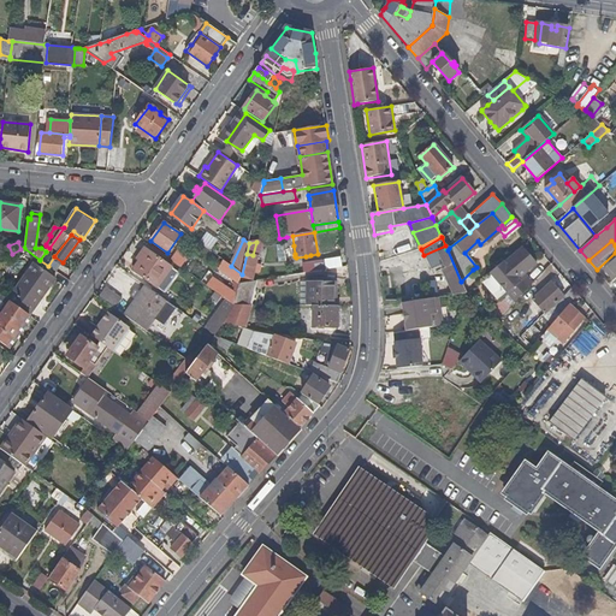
[(436,264),(433,255),(438,253),(446,249),(445,246),(424,255),(430,267),(432,266),(436,264)]
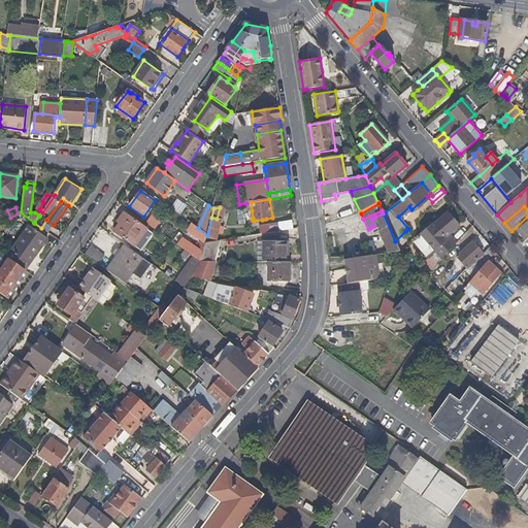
[(446,239),(460,227),(448,212),(422,235),(436,252),(436,253),(430,258),(436,264),(453,248),(446,239)]
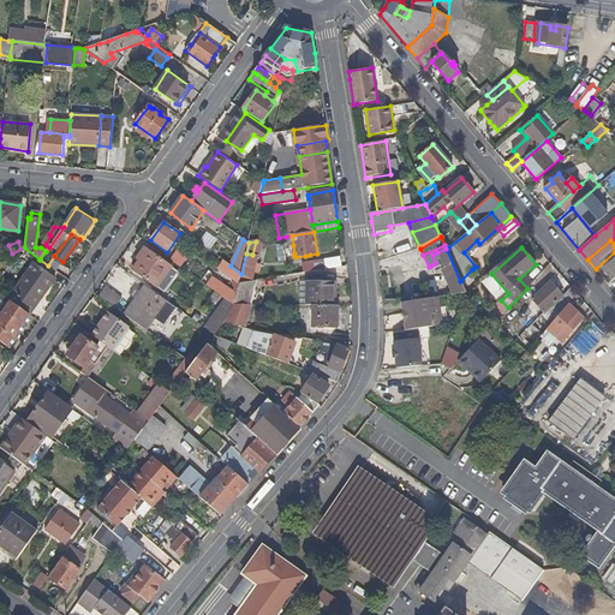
[(178,266),(186,255),(179,249),(172,261),(178,266)]
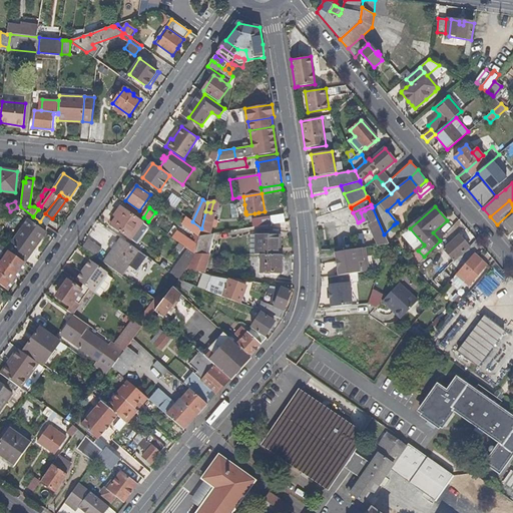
[(384,234),(373,208),(372,207),(365,210),(368,217),(370,220),(368,221),(371,228),(378,245),(382,245),(388,243),(389,243),(384,234)]
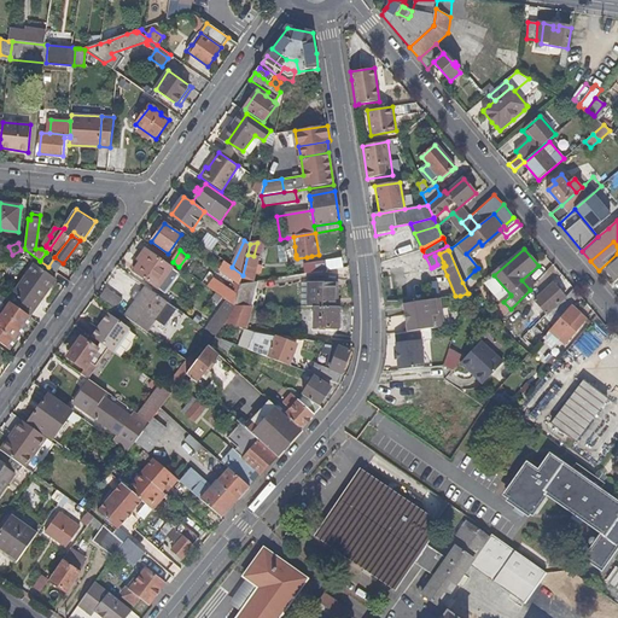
[(158,287),(173,268),(149,251),(140,263),(143,264),(143,266),(138,272),(136,273),(138,274),(143,277),(146,280),(151,284),(157,289),(158,289),(158,287)]
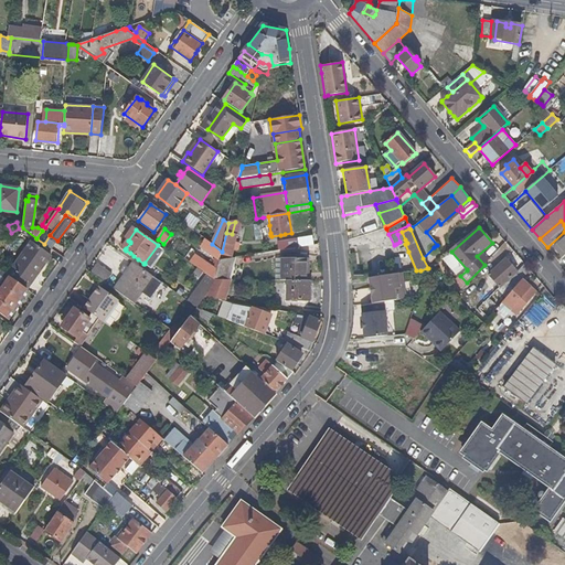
[(232,257),(234,248),(235,244),(237,235),(232,234),(226,233),(222,252),(221,254),(227,256),(232,257)]
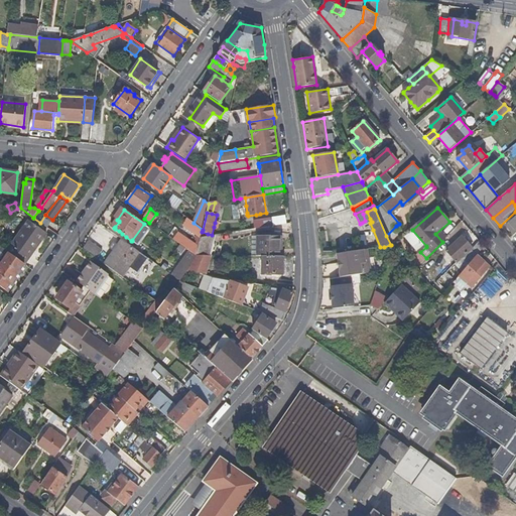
[(286,224),(285,216),(272,218),(272,220),(255,223),(255,225),(256,229),(273,226),(286,224)]
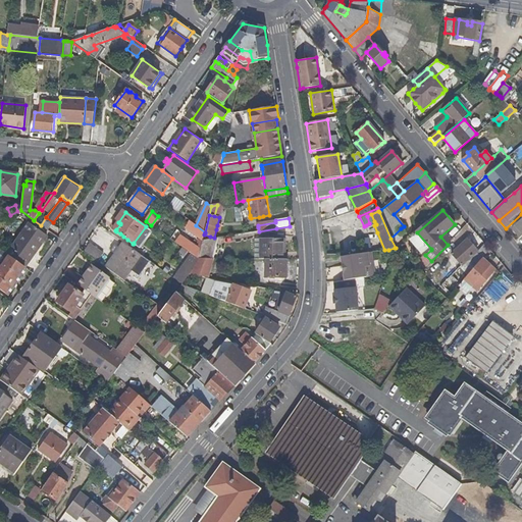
[(521,218),(513,227),(521,237),(521,235),(521,218)]
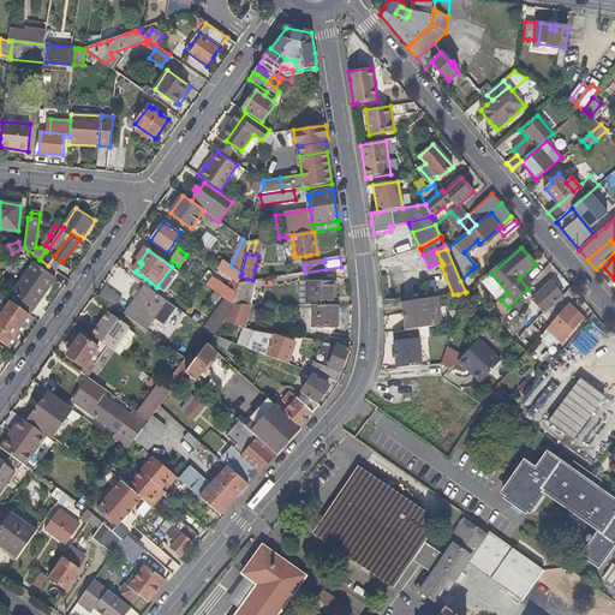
[(242,274),(231,266),(224,261),(220,267),(220,268),(220,269),(239,282),(240,280),(240,276),(242,274)]
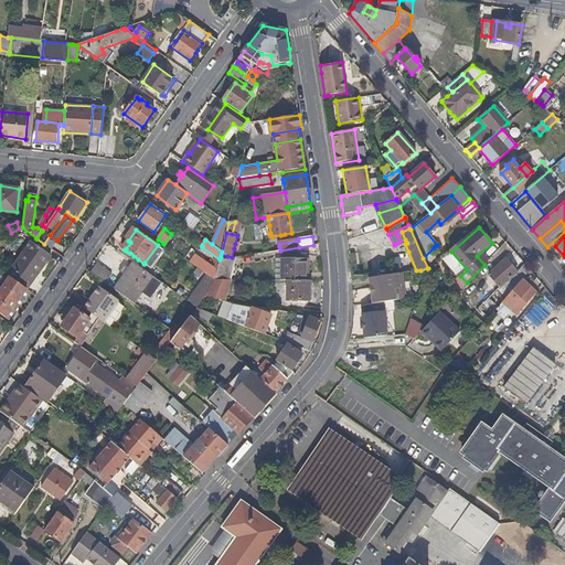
[(27,289),(51,256),(34,243),(10,277),(27,289)]
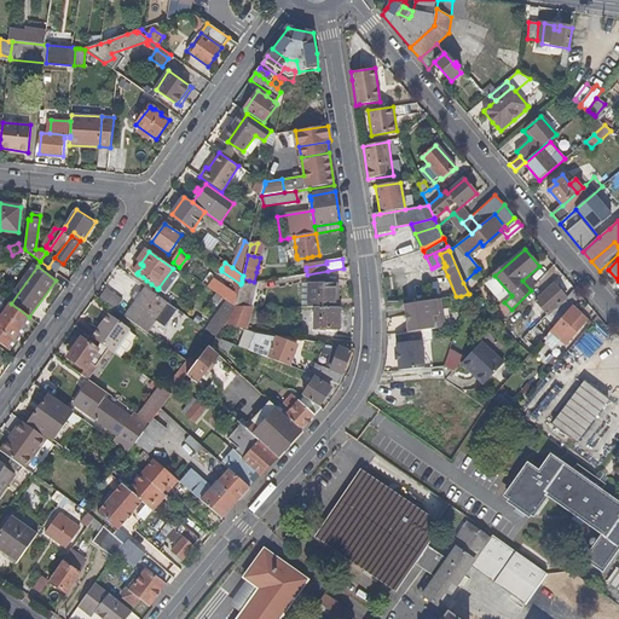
[(484,282),(475,271),(463,283),(469,294),(484,282)]
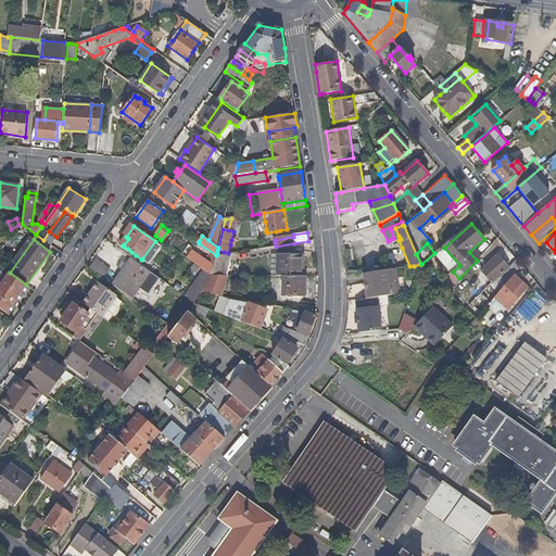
[(212,274),(215,258),(213,257),(210,262),(193,250),(188,258),(212,276),(212,274)]
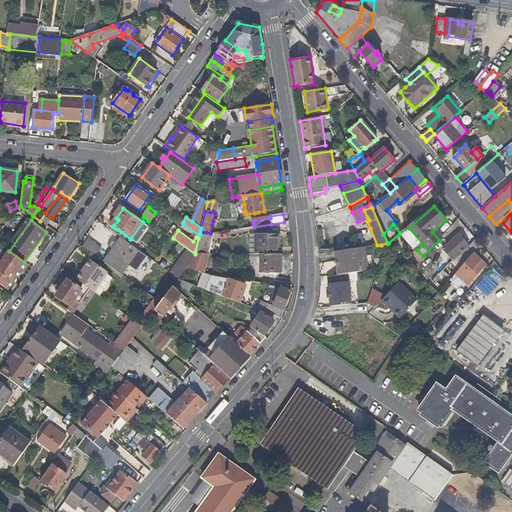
[(209,254),(213,233),(199,235),(198,238),(195,252),(195,253),(196,253),(196,254),(209,254)]
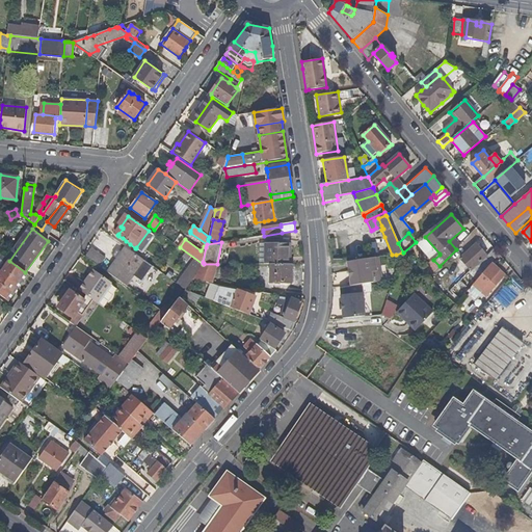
[(290,264),(289,244),(266,243),(266,264),(271,264),(290,264)]
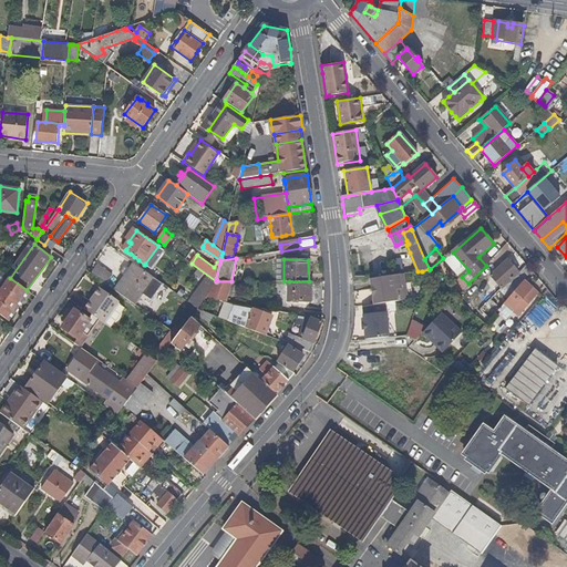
[(502,289),(516,276),(518,274),(507,260),(491,276),(502,289)]
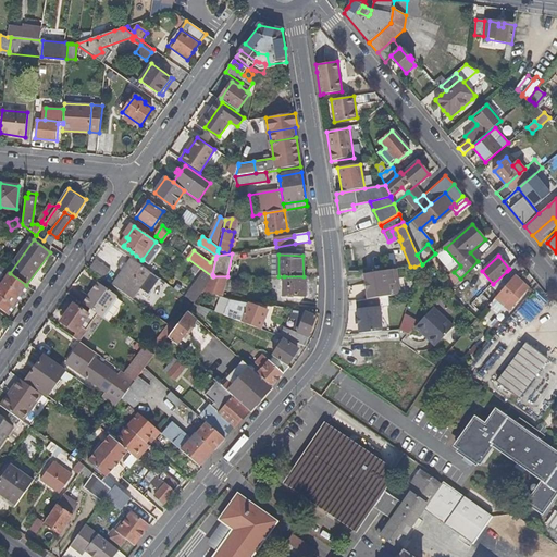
[(131,298),(150,272),(132,259),(112,285),(131,298)]
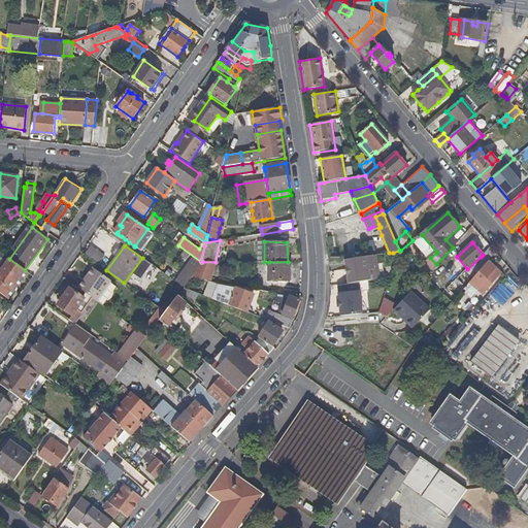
[(103,258),(96,253),(90,249),(88,253),(86,255),(99,264),(103,258)]
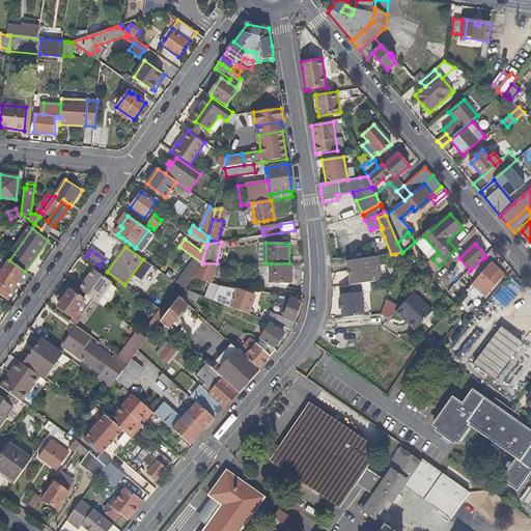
[(490,263),(498,254),(495,250),(486,260),(490,263)]
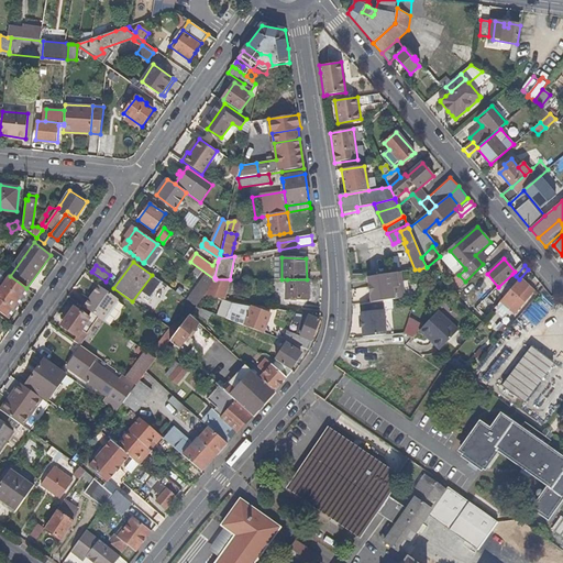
[(401,298),(399,287),(404,287),(401,276),(400,273),(367,279),(371,304),(383,301),(401,298)]
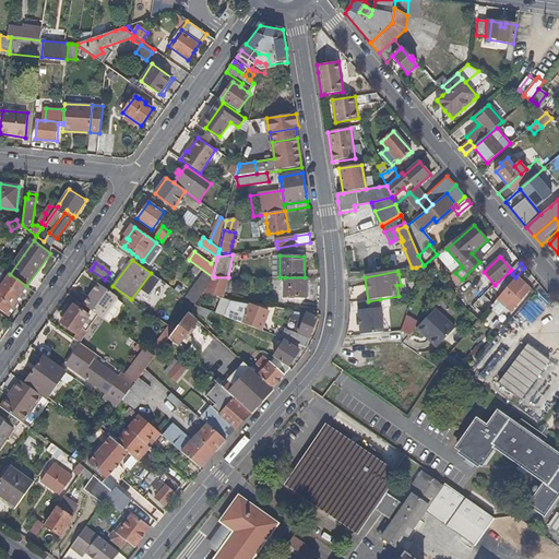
[(507,288),(515,277),(512,274),(509,272),(495,285),(491,288),(489,286),(479,297),(477,296),(468,306),(472,309),(470,311),(479,320),(490,307),(498,299),(507,288)]
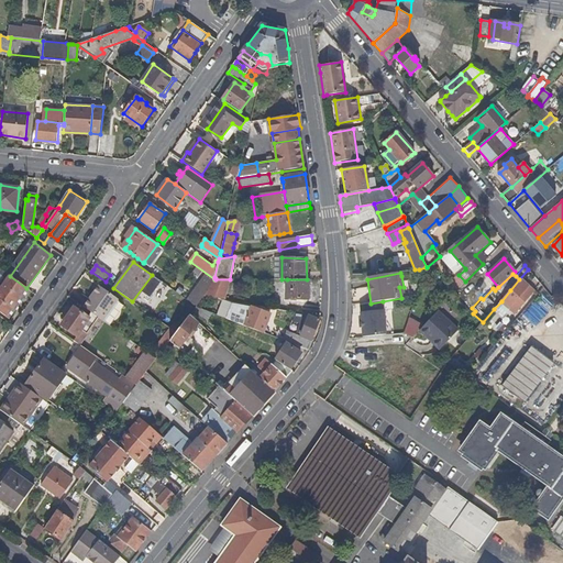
[(0,311),(7,317),(26,288),(10,276),(0,289),(0,311)]
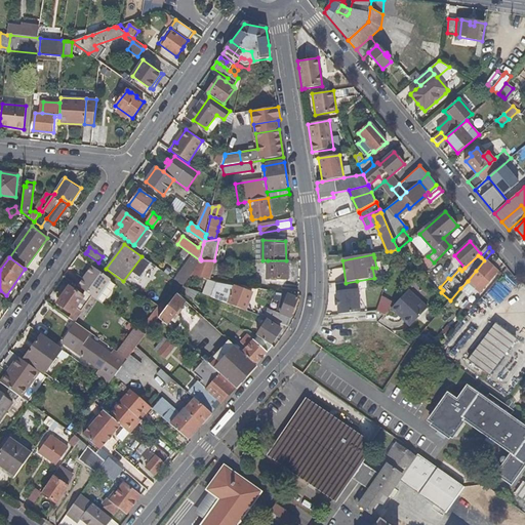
[(210,280),(214,260),(201,260),(200,261),(199,261),(198,264),(193,273),(191,276),(192,276),(192,277),(204,279),(210,280)]
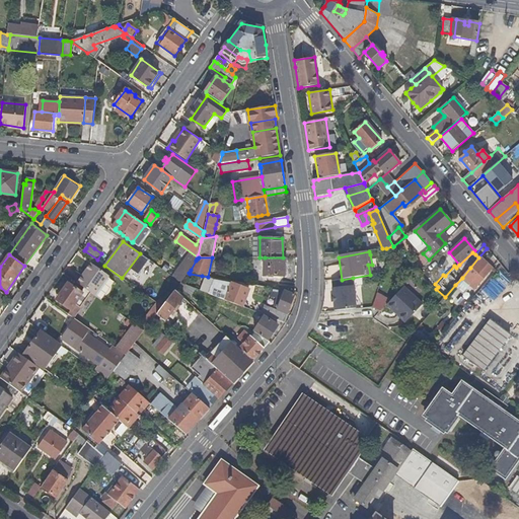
[(284,276),(284,258),(283,257),(265,257),(264,275),(264,276),(284,276)]
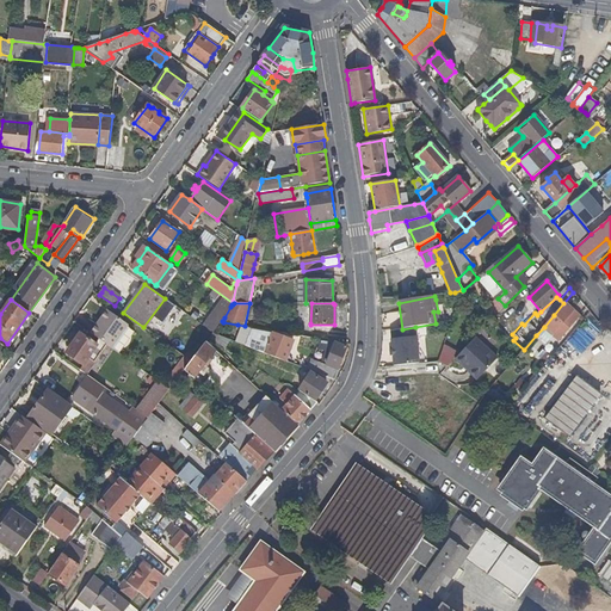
[(562,321),(572,310),(563,303),(554,315),(562,321)]
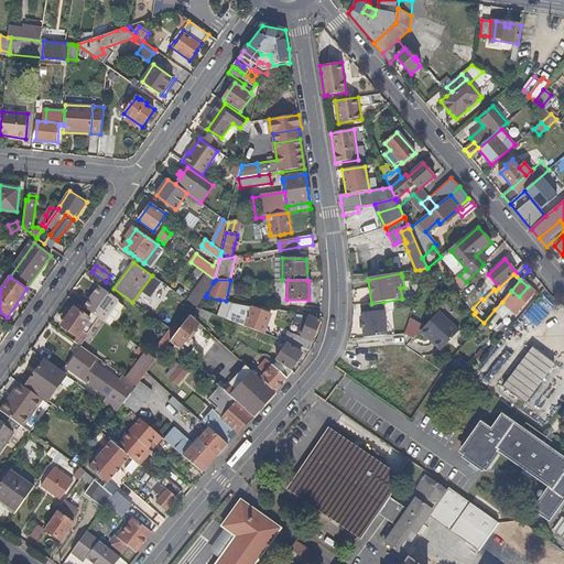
[(93,301),(101,288),(98,285),(89,299),(93,301)]
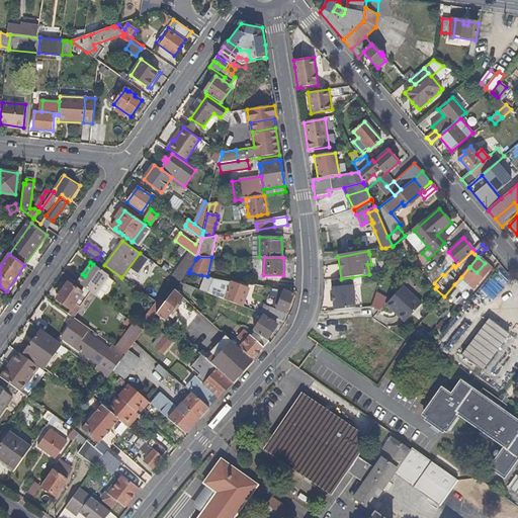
[(473,289),(490,268),(485,263),(477,272),(467,283),(473,289)]
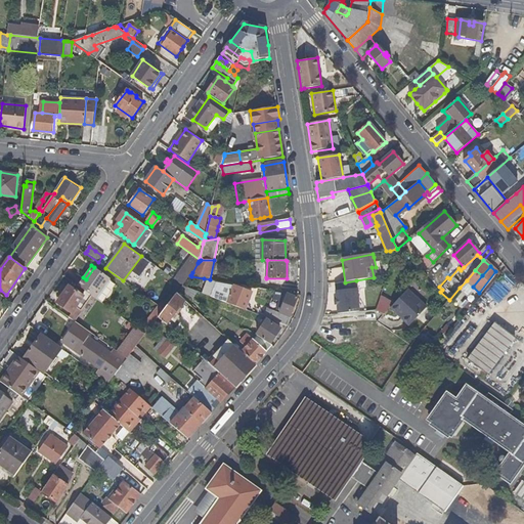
[(96,298),(111,278),(101,271),(94,267),(86,279),(83,277),(77,286),(96,298)]
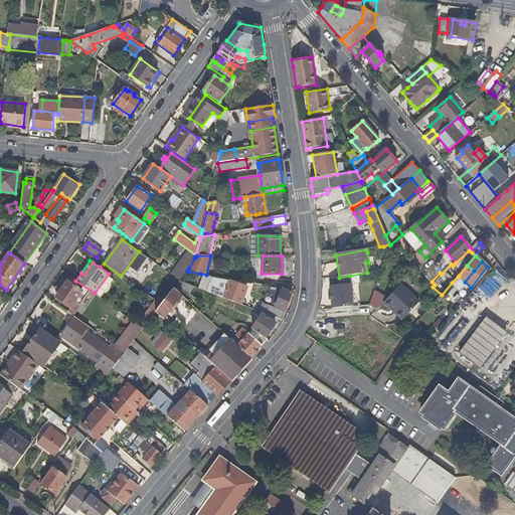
[(9,292),(27,266),(24,264),(6,290),(9,292)]
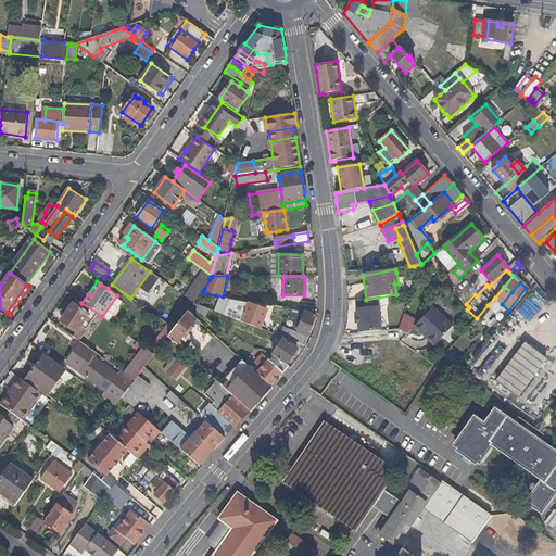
[(502,304),(512,292),(504,287),(495,298),(500,302),(502,304)]
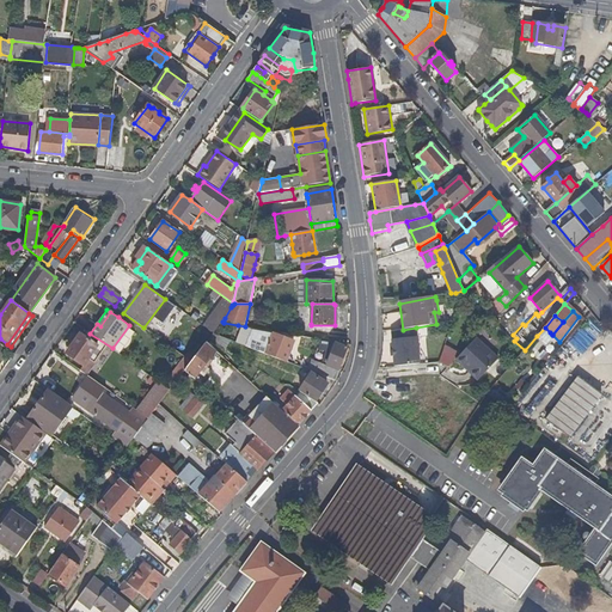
[(285,361),(293,342),(275,336),(255,331),(256,328),(245,326),(238,325),(234,335),(231,341),(243,346),(255,349),(285,361)]
